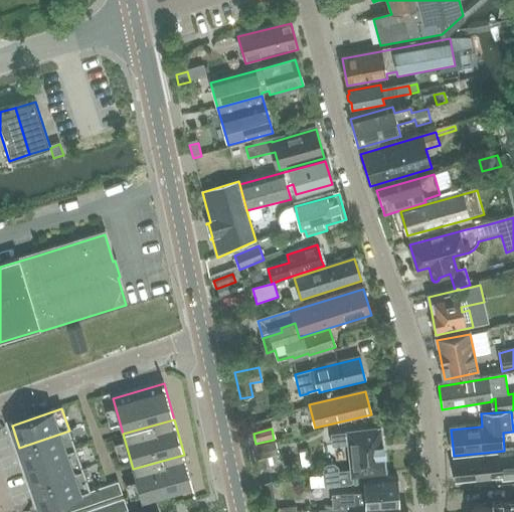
[(26,468),(76,451),(69,431),(19,448),(26,468)]
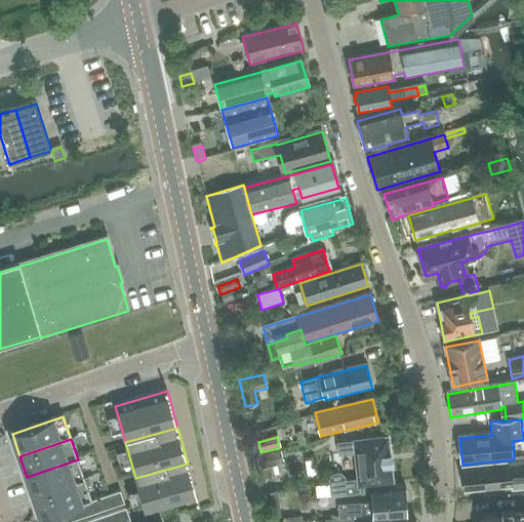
[(330,479),(331,486),(332,498),(360,495),(359,488),(394,484),(389,439),(341,444),(343,456),(356,455),(359,482),(347,484),(346,478),(341,474),(333,475),(330,479)]
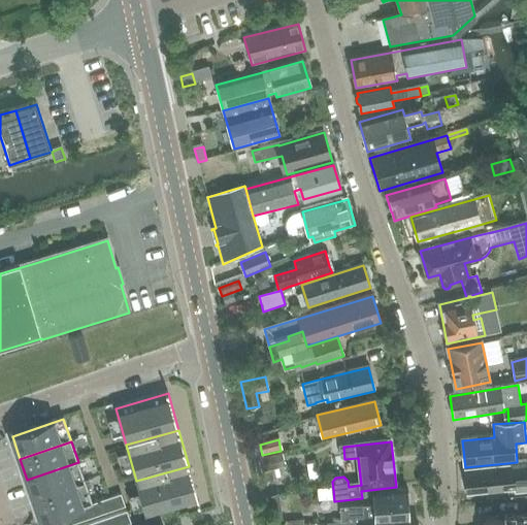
[(261,474),(286,468),(282,455),(258,460),(261,474)]
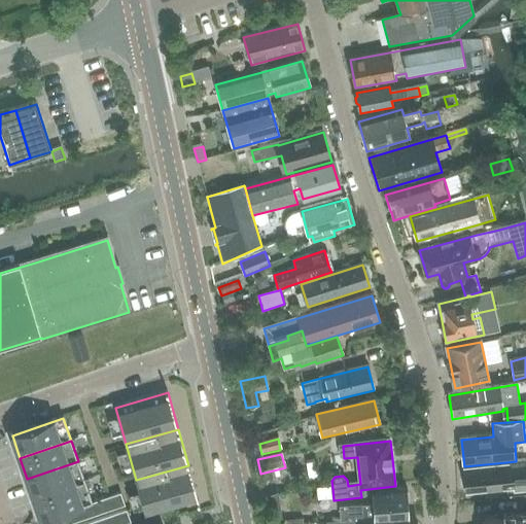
[(34,500),(85,482),(78,461),(27,479),(34,500)]
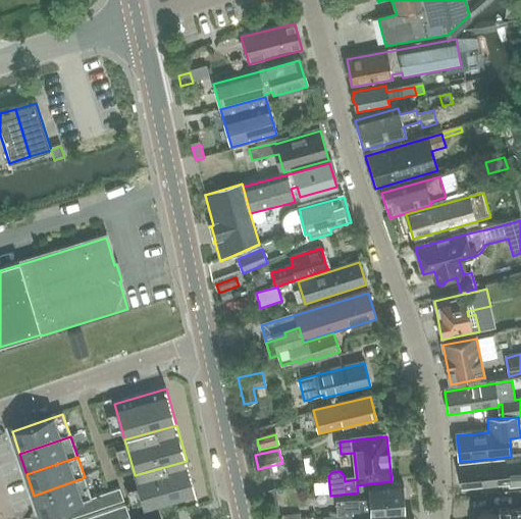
[(520,457),(509,458),(510,463),(508,463),(507,462),(460,467),(463,490),(510,485),(510,482),(520,480),(520,457)]
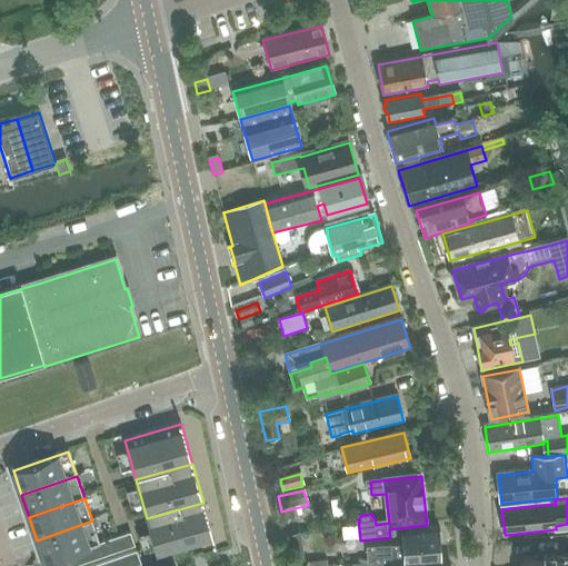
[(215,542),(203,503),(147,518),(158,558),(215,542)]
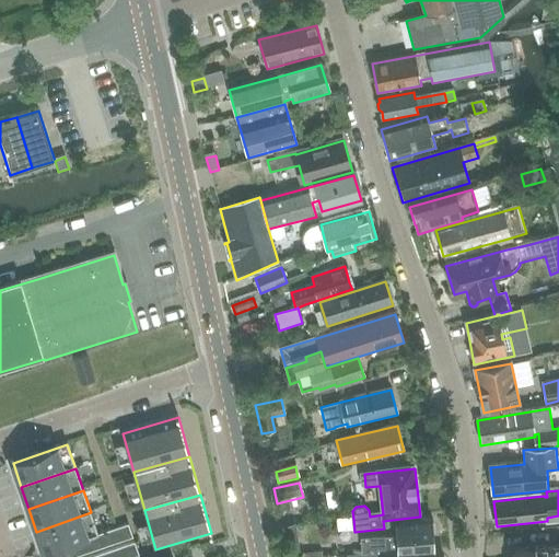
[(91,512),(36,532),(45,555),(50,553),(58,550),(66,547),(73,545),(81,542),(90,540),(97,537),(99,536),(91,512)]
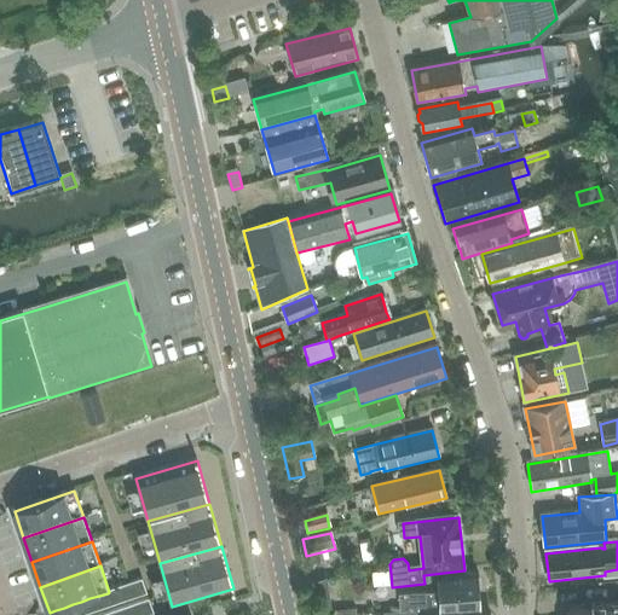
[(400,614),(413,614),(479,609),(478,574),(439,579),(440,595),(399,597),(400,614)]
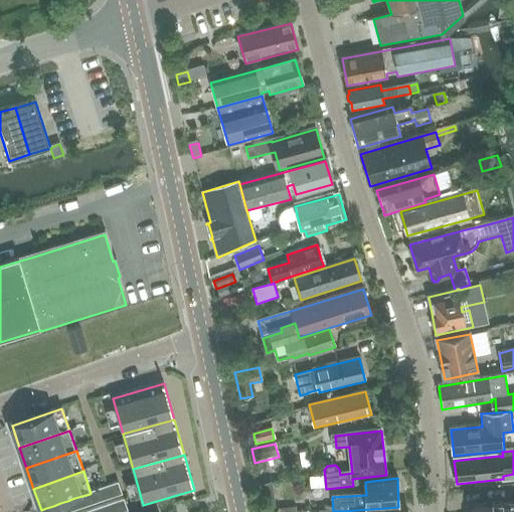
[(119,483),(111,486),(115,498),(123,496),(119,483)]
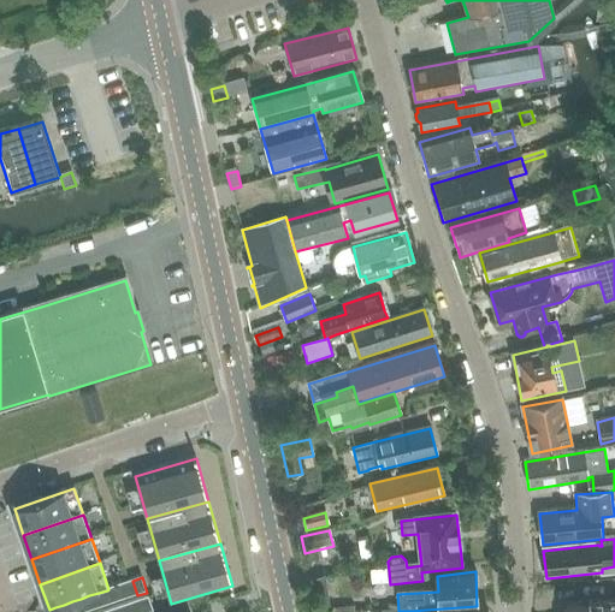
[(326,578),(311,581),(315,608),(330,607),(326,578)]
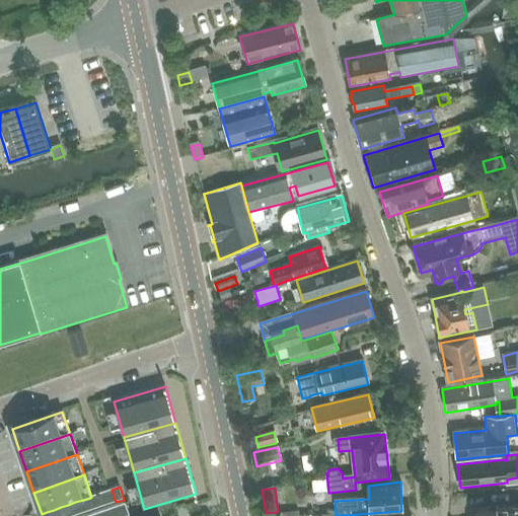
[(116,502),(112,490),(104,493),(108,505),(116,502)]
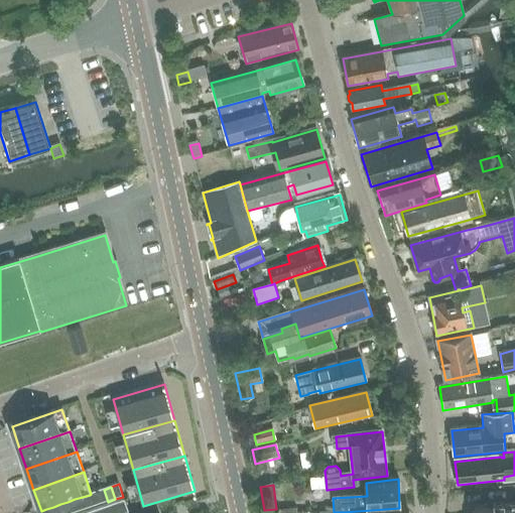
[(101,504),(108,502),(104,490),(97,492),(101,504)]
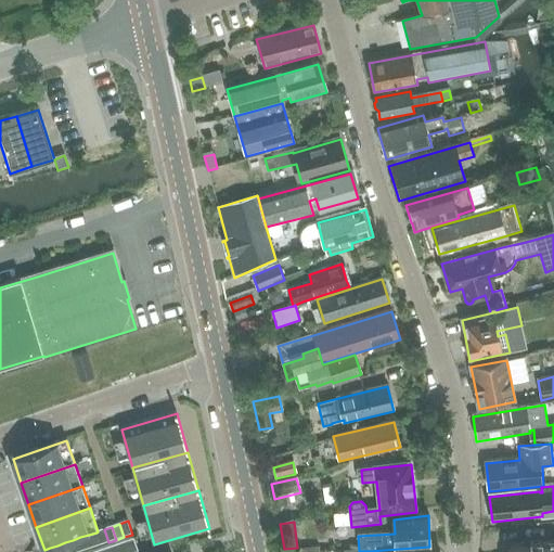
[(101,546),(108,542),(104,529),(98,531),(97,533),(101,546)]
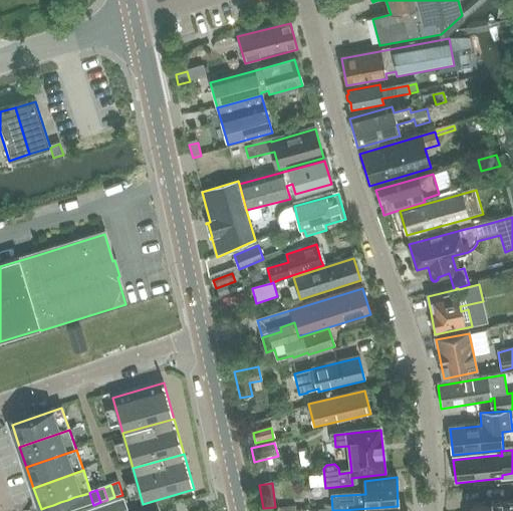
[(86,507),(93,505),(89,493),(82,495),(86,507)]
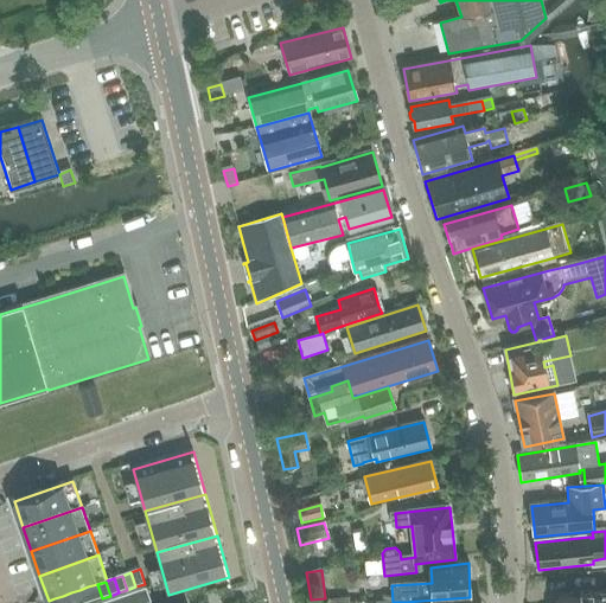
[(94,602),(102,598),(97,584),(88,587),(94,602)]
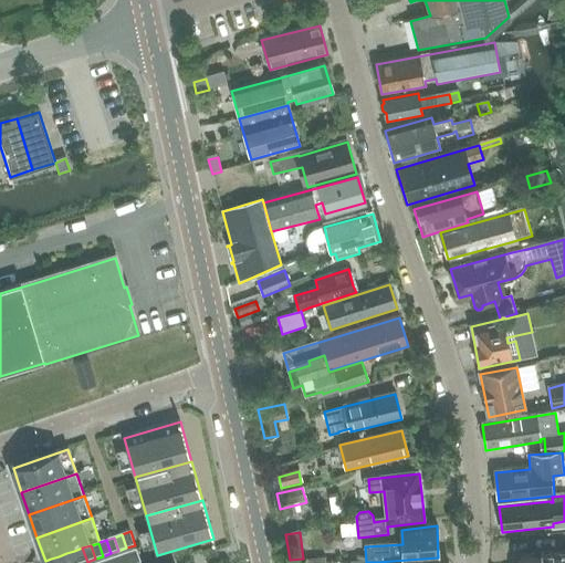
[(87,562),(82,548),(74,551),(77,562),(87,562)]
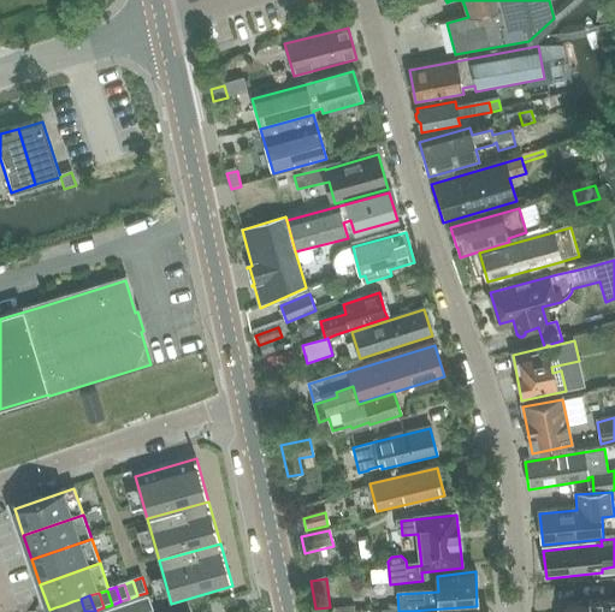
[(140,601),(143,611),(154,611),(149,598),(140,601)]
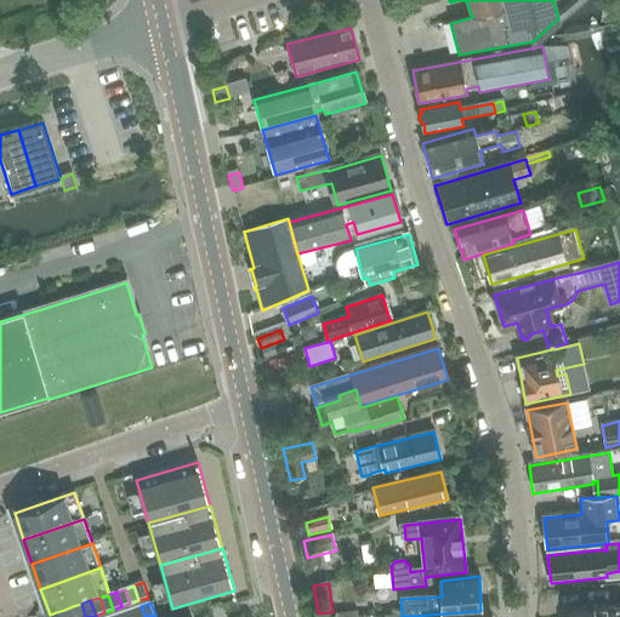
[(85,616),(81,604),(73,606),(77,616),(85,616)]
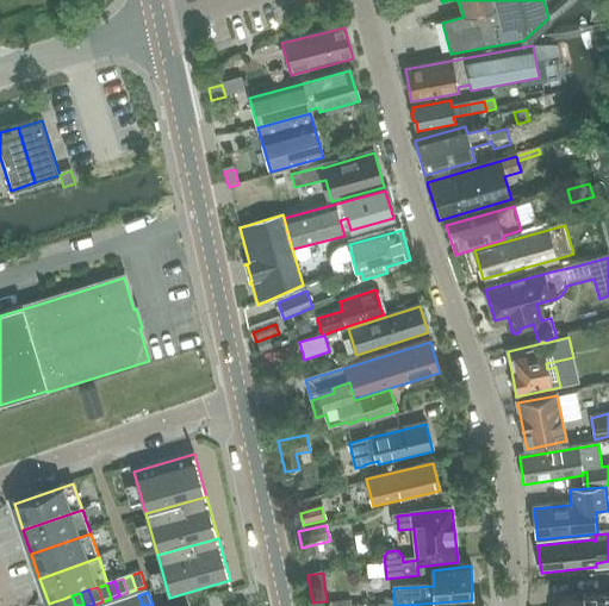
[(608,594),(583,597),(583,601),(560,601),(560,605),(608,605),(608,594)]
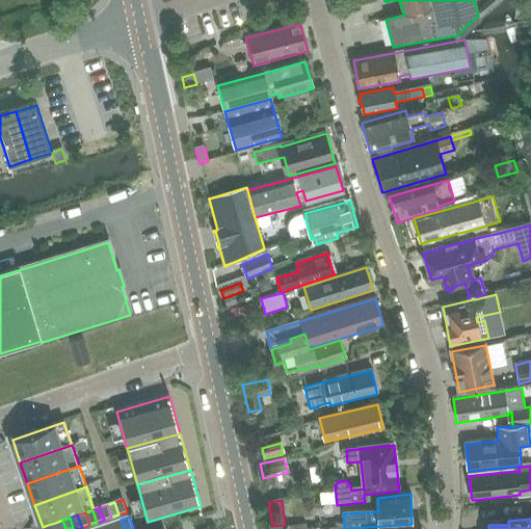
[(65,528),(62,520),(55,523),(57,528),(65,528)]
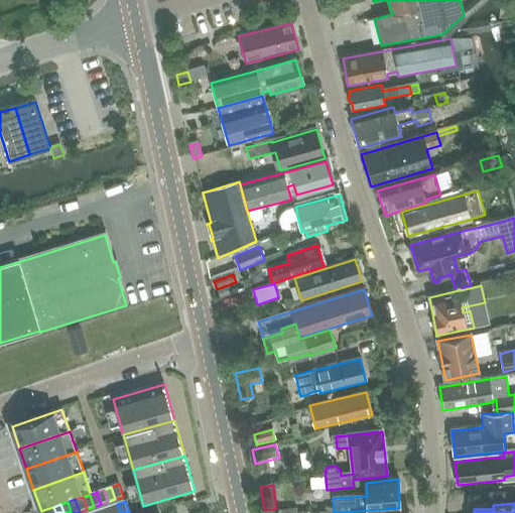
[(120,512),(117,504),(110,506),(112,512),(120,512)]
